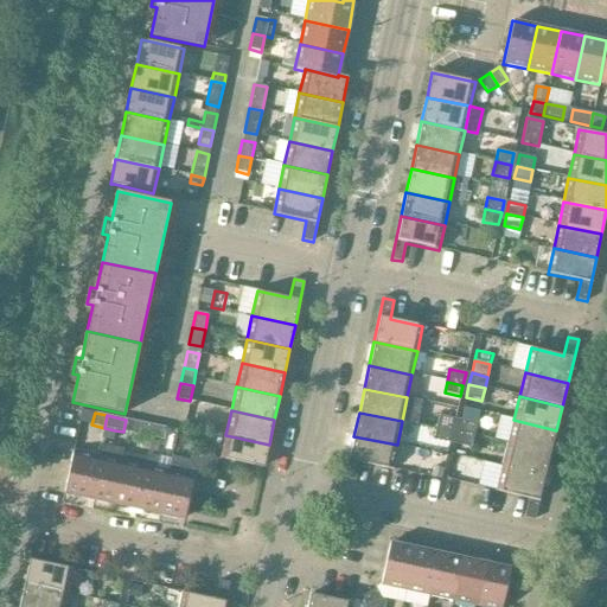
[(439,415),(436,428),(452,432),(455,419),(439,415)]
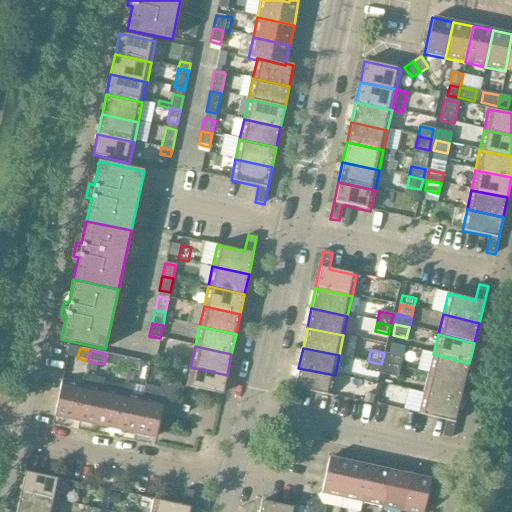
[(402,357),(388,354),(386,363),(400,367),(402,357)]
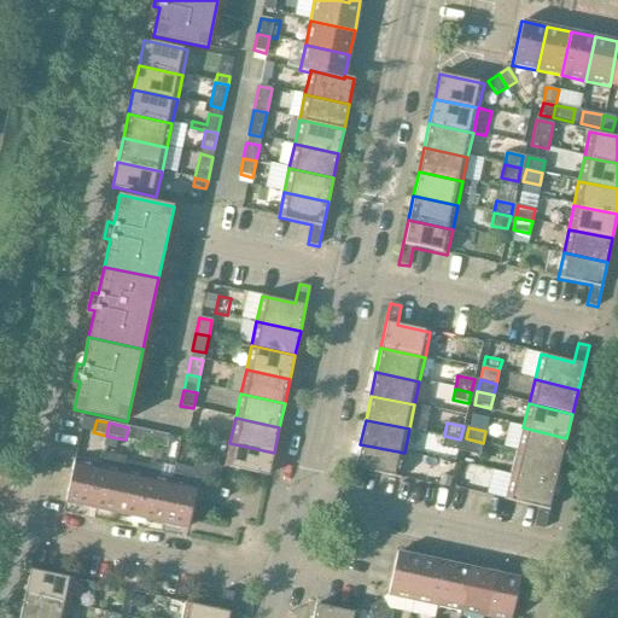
[(566,438),(523,427),(517,452),(560,461),(566,438)]
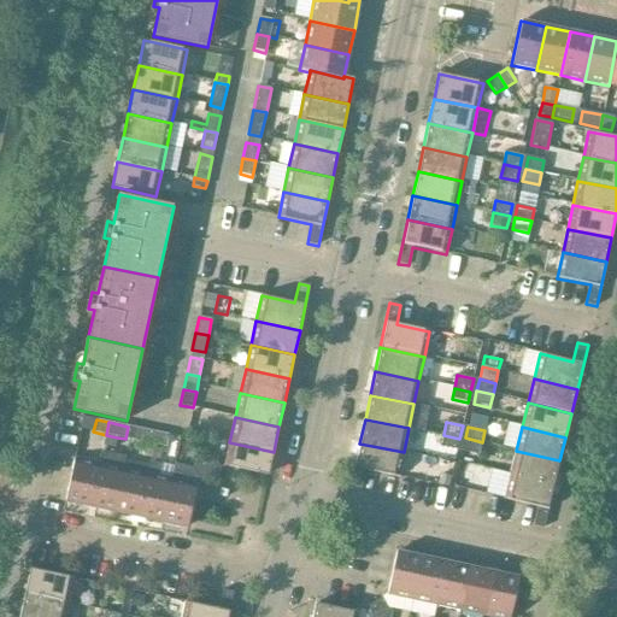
[(157,433),(136,428),(134,441),(153,445),(157,433)]
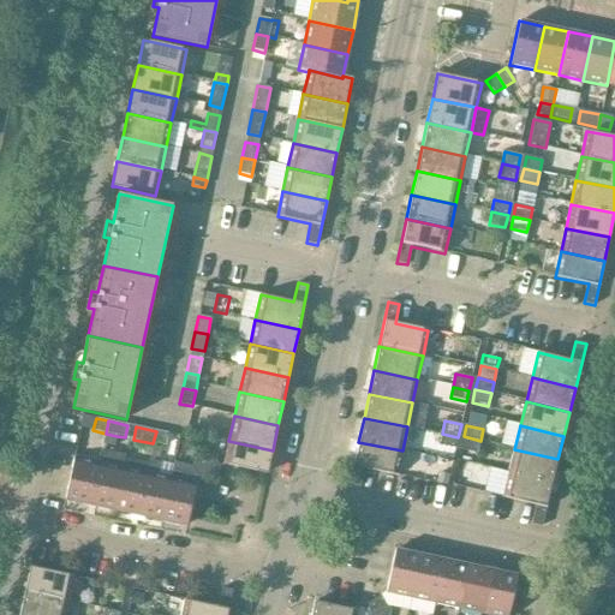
[(168,434),(156,431),(153,443),(165,446),(168,434)]
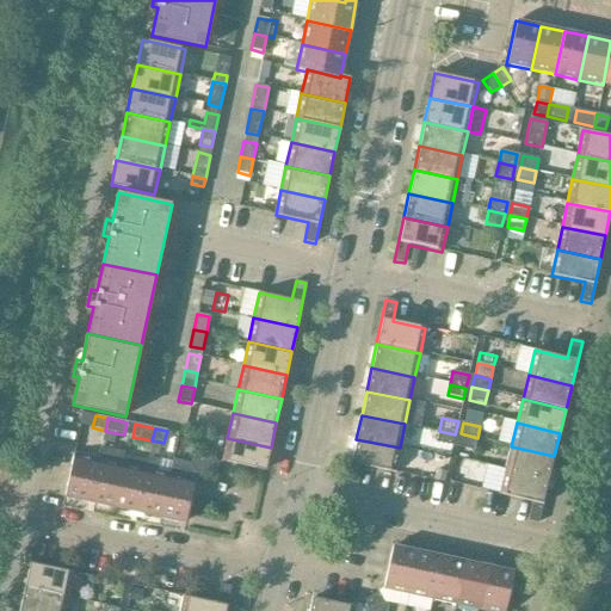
[(112,444),(116,433),(105,431),(102,442),(112,444)]
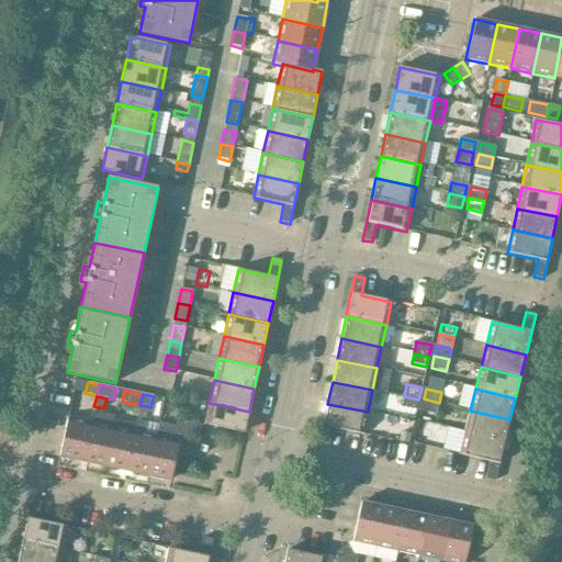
[(418,400),(404,396),(402,407),(416,411),(418,400)]
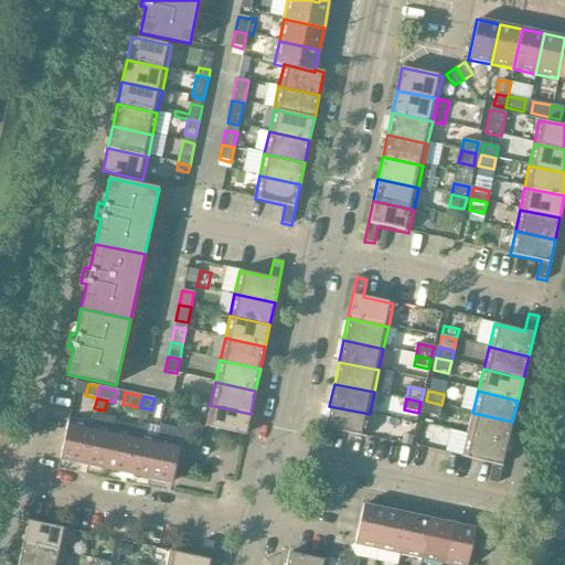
[(441,405),(426,401),(424,414),(438,417),(441,405)]
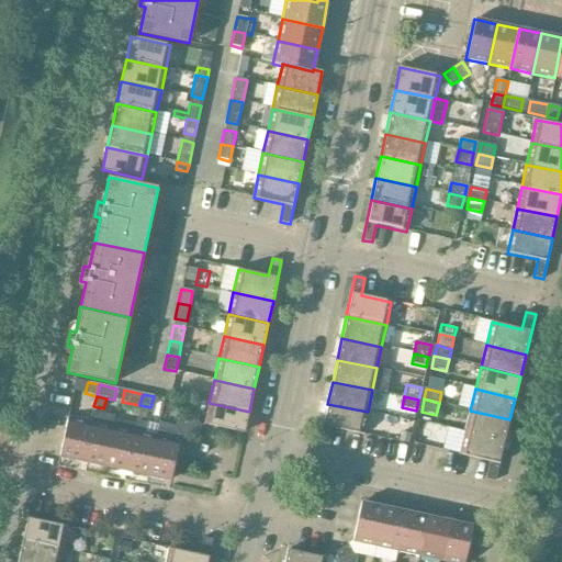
[(249,412),(209,403),(204,425),(245,434),(249,412)]
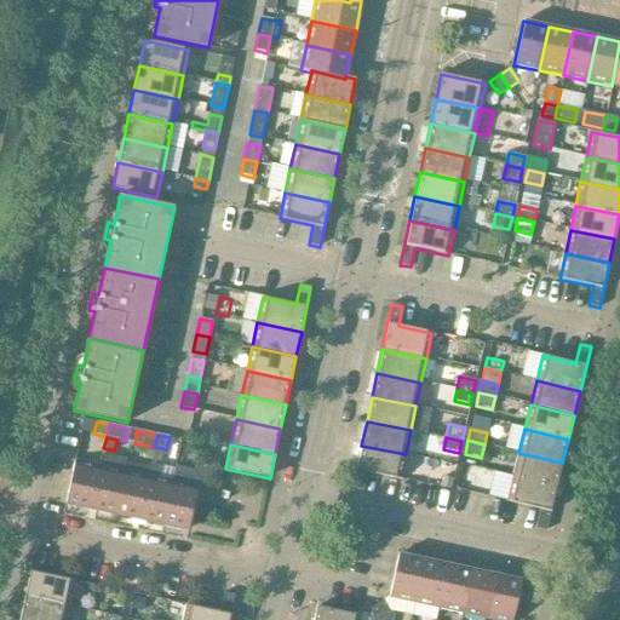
[(406,454),(361,446),(351,489),(362,492),(366,472),(400,480),(406,454)]
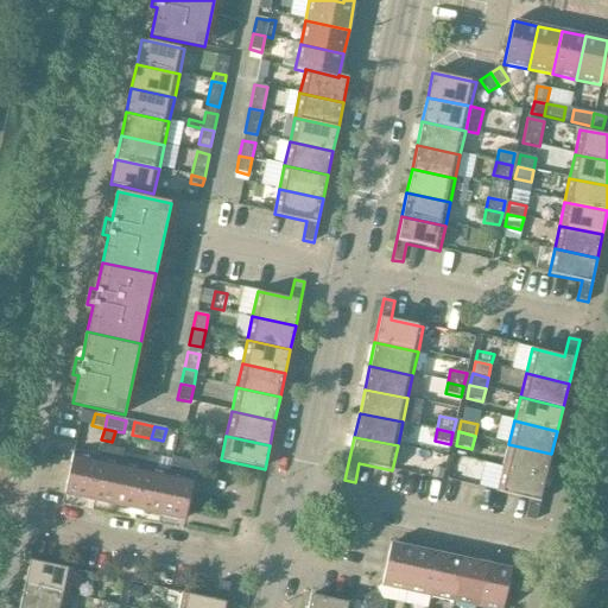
[(551,454),(508,444),(502,467),(546,477),(551,454)]
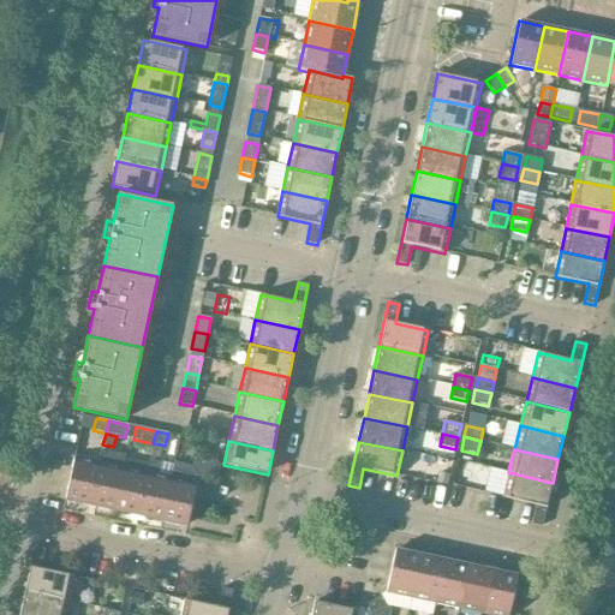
[(212,454),(201,461),(209,475),(220,467),(212,454)]
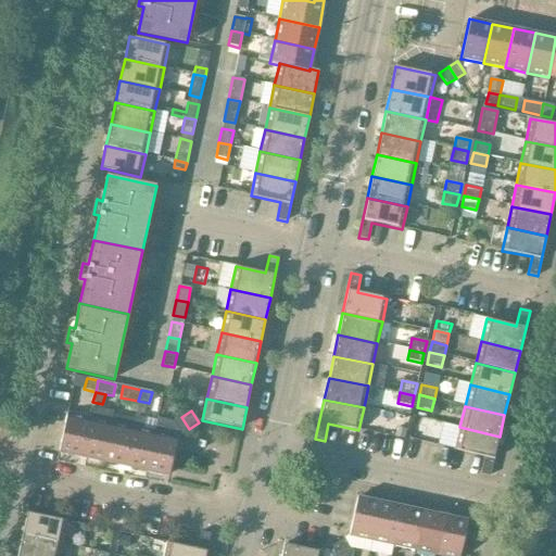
[(89,418),(66,413),(58,453),(80,457),(89,418)]
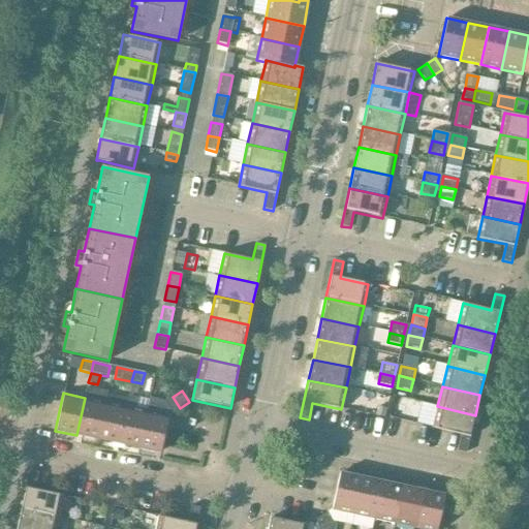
[(164,402),(172,413),(180,408),(173,397),(164,402)]
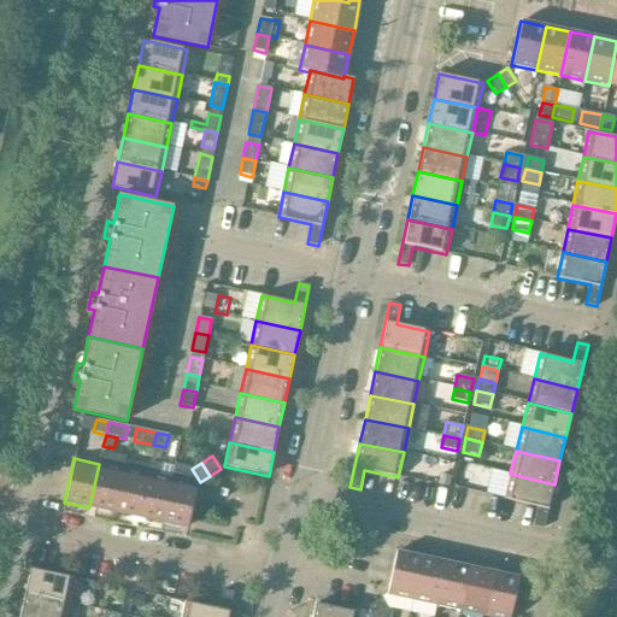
[(123,469),(99,464),(89,507),(113,513),(123,469)]
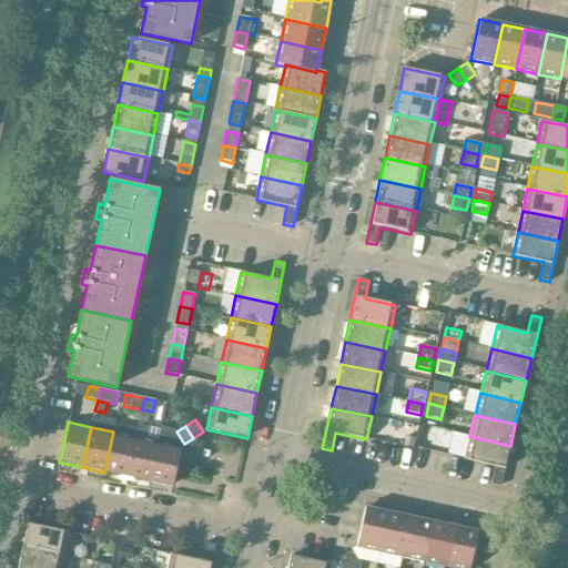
[(135,436),(113,432),(104,473),(127,477),(135,436)]
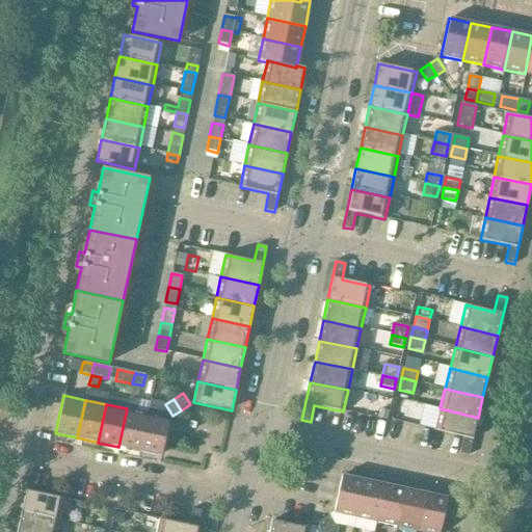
[(148,414),(127,408),(118,447),(139,451),(148,414)]
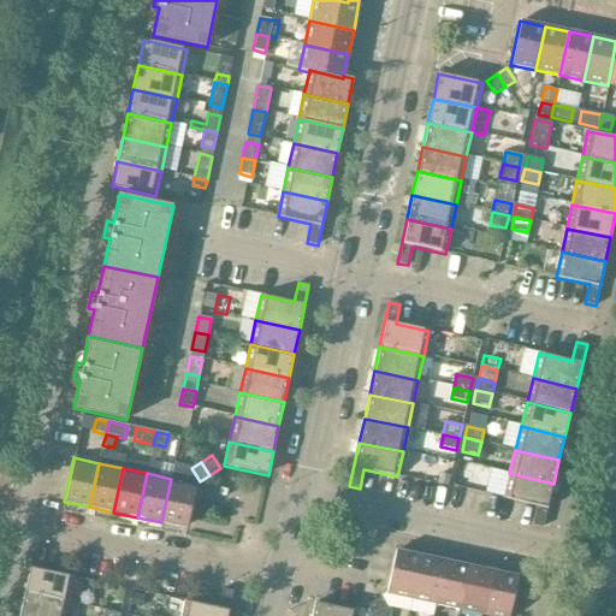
[(554,484),(509,473),(503,498),(537,507),(532,525),(543,528),(554,484)]
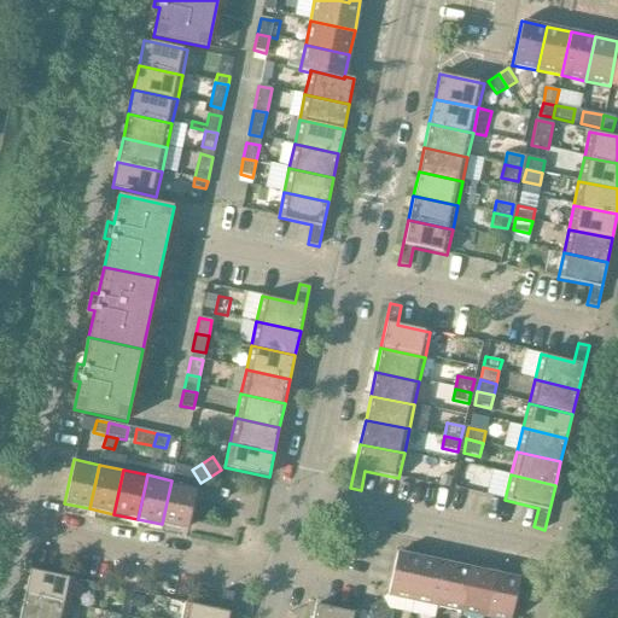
[(197,485),(172,481),(162,524),(187,530),(197,485)]
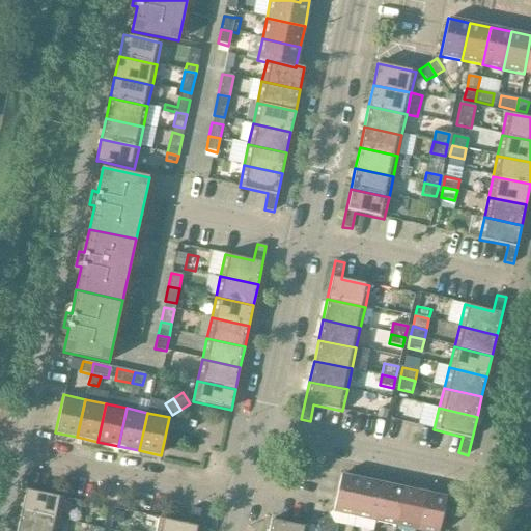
[(29,473),(21,511),(59,520),(63,498),(35,492),(38,475),(29,473)]
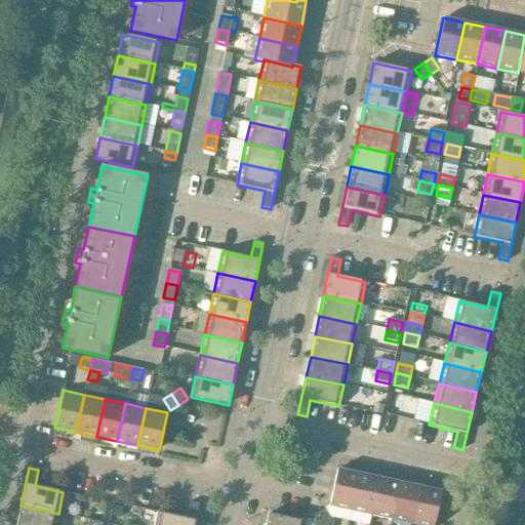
[(359,474),(336,469),(329,507),(351,511),(359,474)]
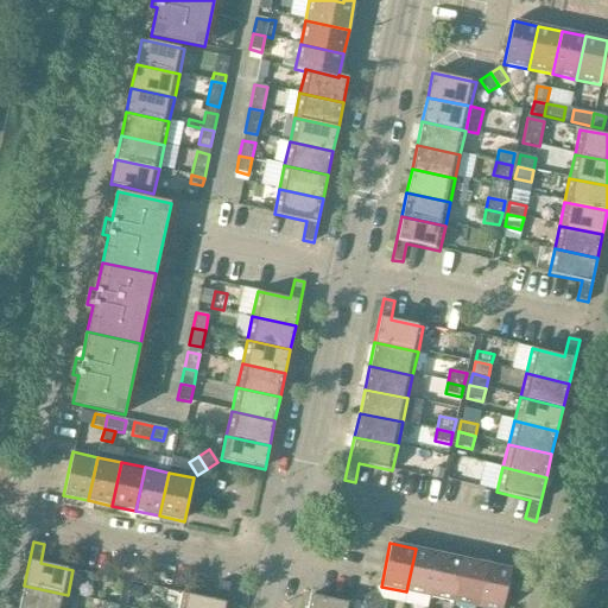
[(438,553),(416,549),(406,591),(430,597),(438,553)]
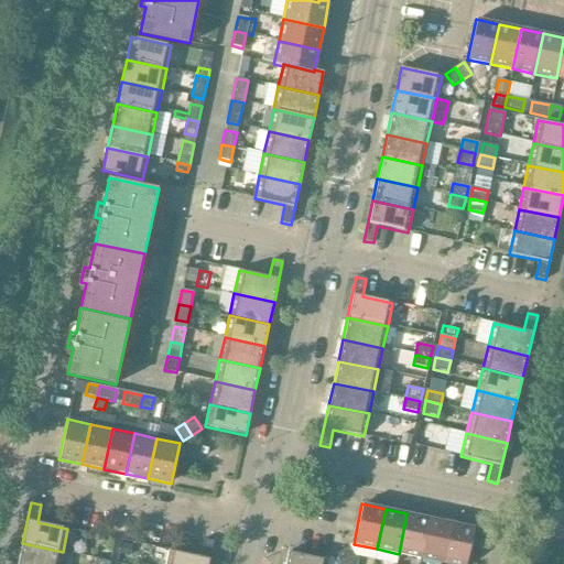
[(429,518),(407,513),(399,554),(421,559),(429,518)]
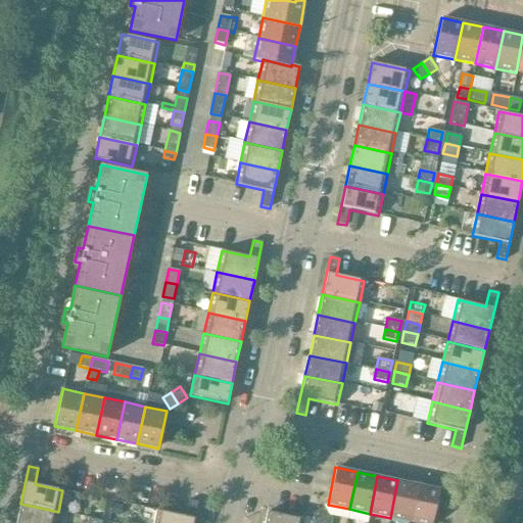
[(418,485),(397,480),(390,518),(410,522),(418,485)]
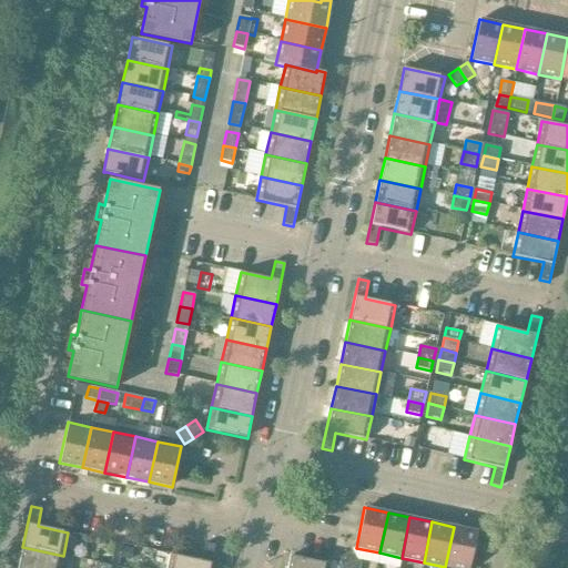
[(469,567),(477,531),(454,527),(445,567),(448,567),(469,567)]
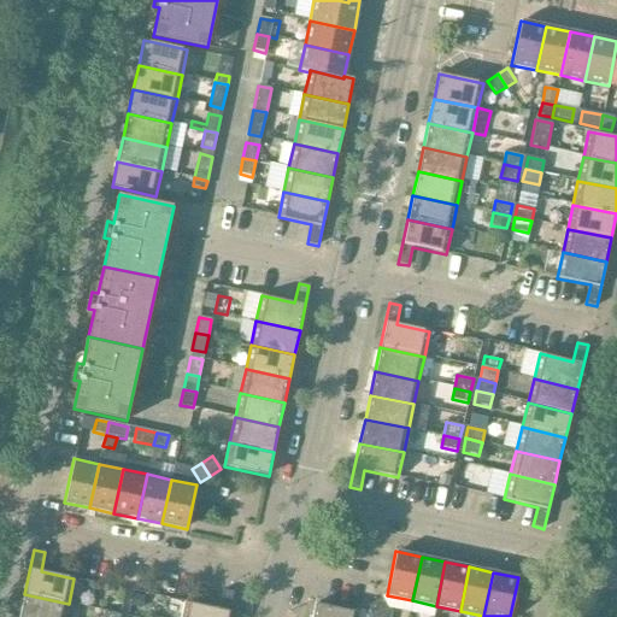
[(218,609),(186,601),(181,616),(227,616),(233,593),(223,591),(218,609)]
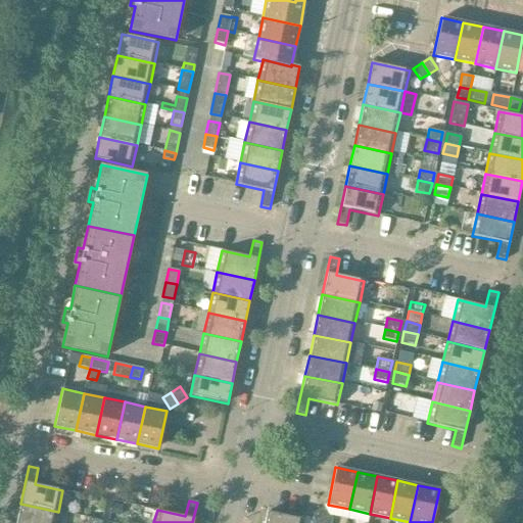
[(55,522),(58,512),(20,504),(16,522),(55,522)]
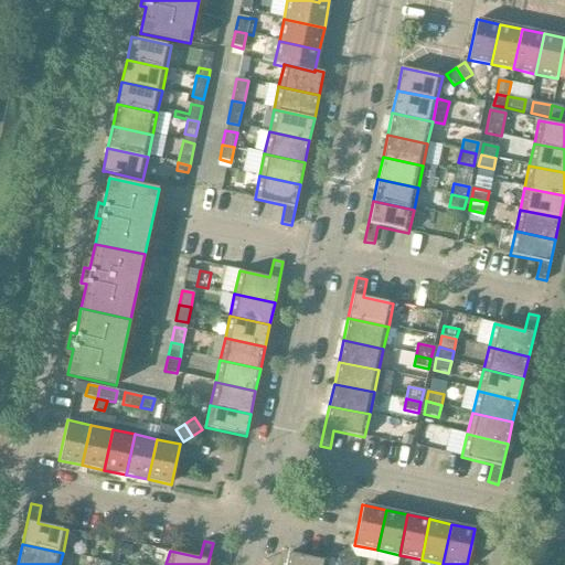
[(358,560),(350,547),(342,552),(350,564),(358,560)]
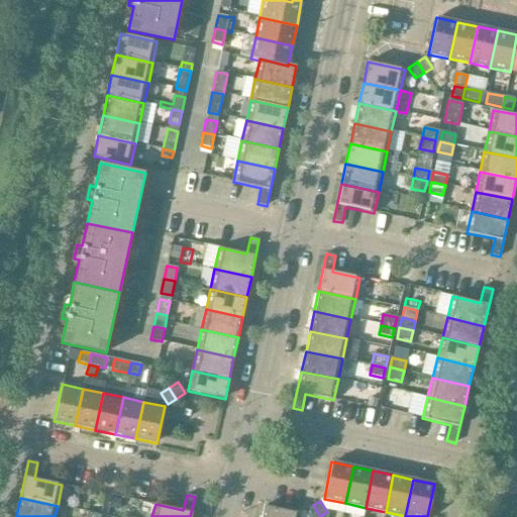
[(313,505),(304,511),(307,516),(319,516),(320,516),(313,505)]
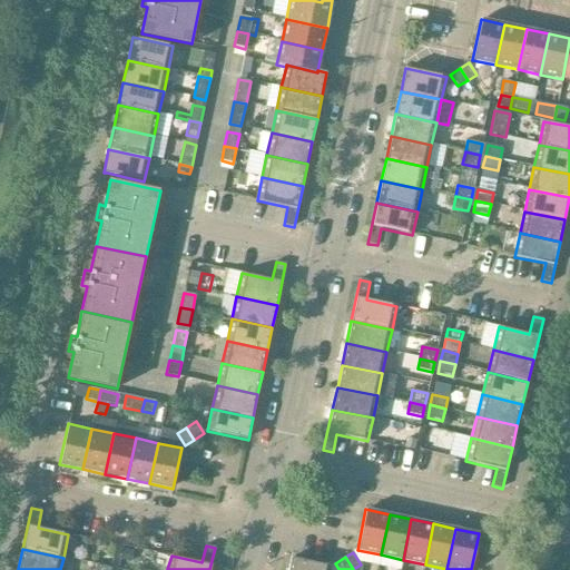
[(330,569),(331,567),(291,558),(287,569),(330,569)]
